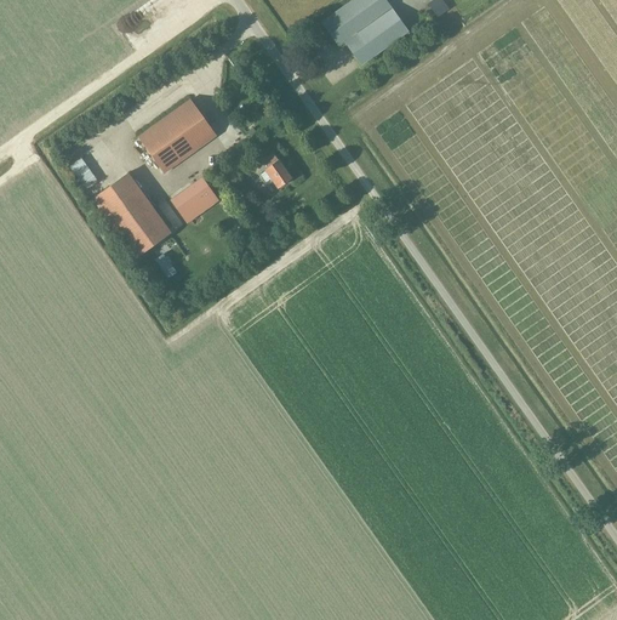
[(409,37),(411,35),(410,34),(411,33),(387,0),(358,0),(324,24),(341,47),(347,44),(364,67),(376,57),(377,60),(380,57),(378,56),(409,35),(409,37)]
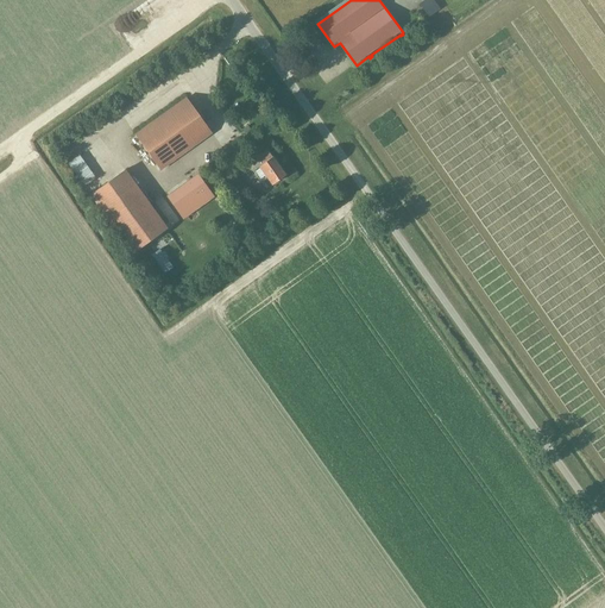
[(162,170),(213,135),(188,99),(137,136),(162,170)]
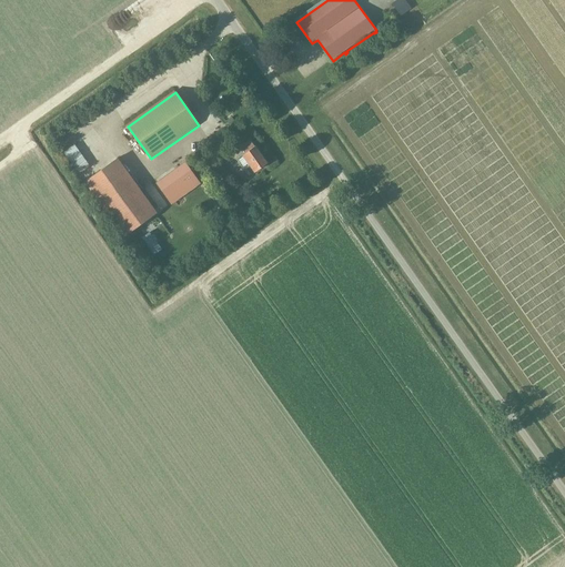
[(256,173),(269,164),(256,148),(252,142),(243,149),(248,154),(244,157),(256,173)]
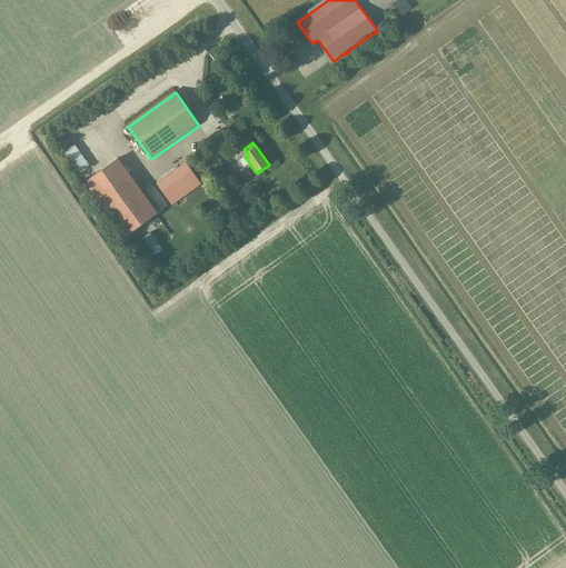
[(118,159),(86,181),(123,237),(157,213),(118,159)]
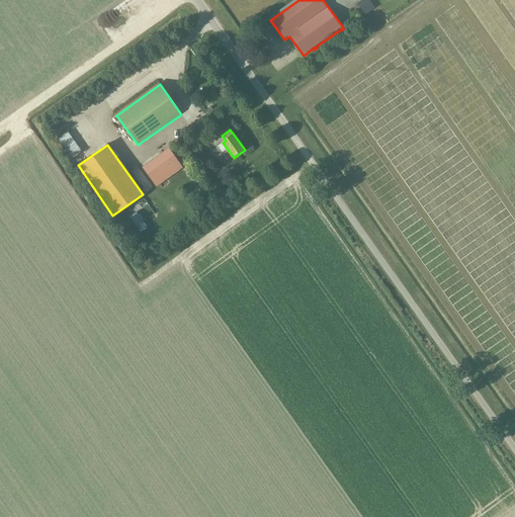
[(169,151),(161,157),(173,173),(181,168),(169,151)]
